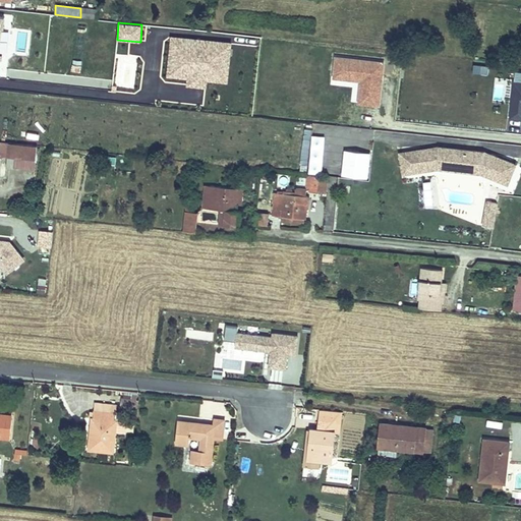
[(207,80),(228,82),(232,40),(169,36),(166,76),(186,78),(185,87),(206,89),(207,80)]
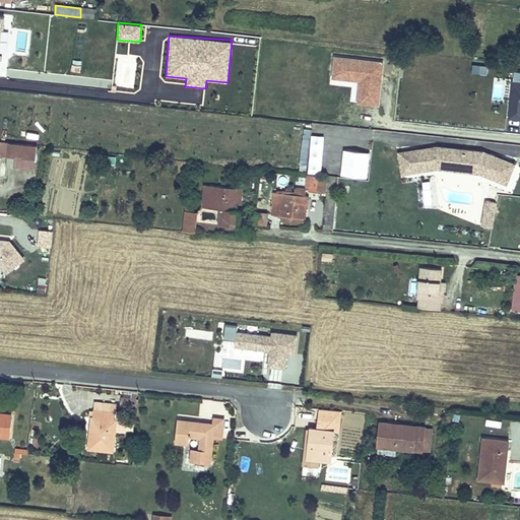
[(380,106),(383,59),(333,56),(331,84),(351,86),(350,104),(380,106)]
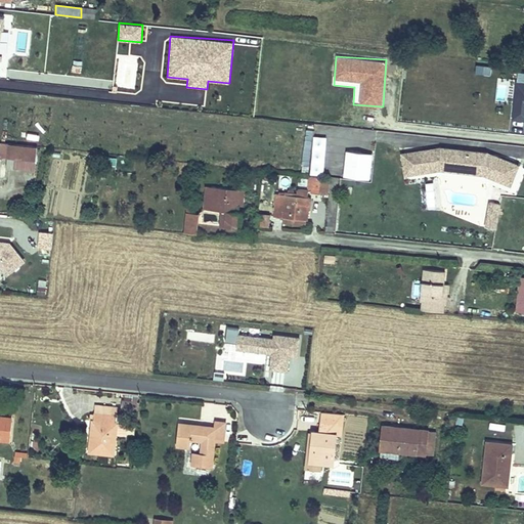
[(476,73),(491,74),(491,66),(476,64),(476,73)]
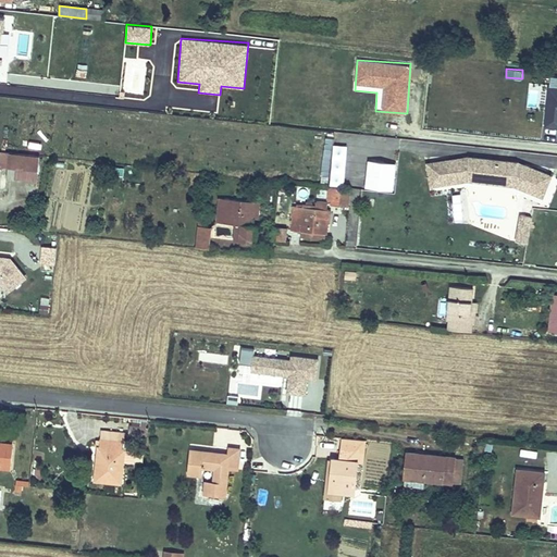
[(556,127),(556,85),(547,85),(545,127),(556,127)]
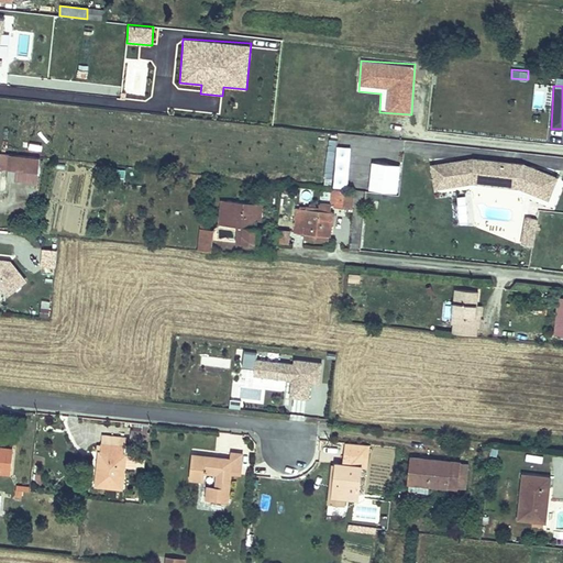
[(345,154),(338,153),(333,184),(341,185),(345,154)]
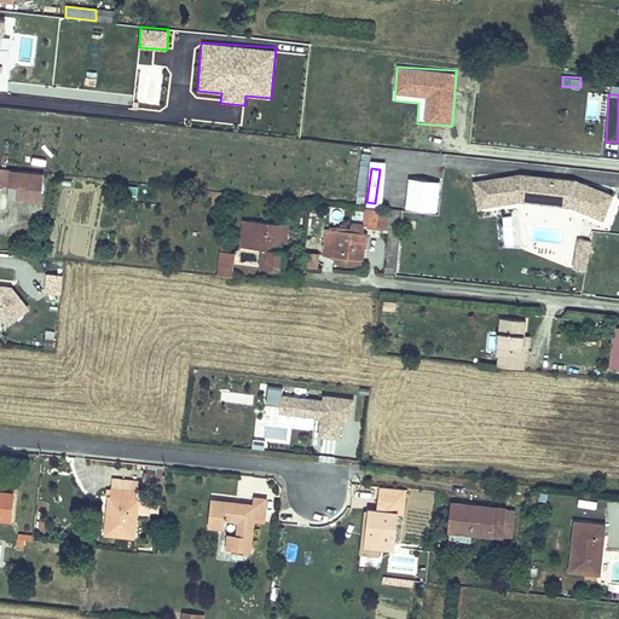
[(17,172),(6,171),(5,187),(16,187),(17,172)]
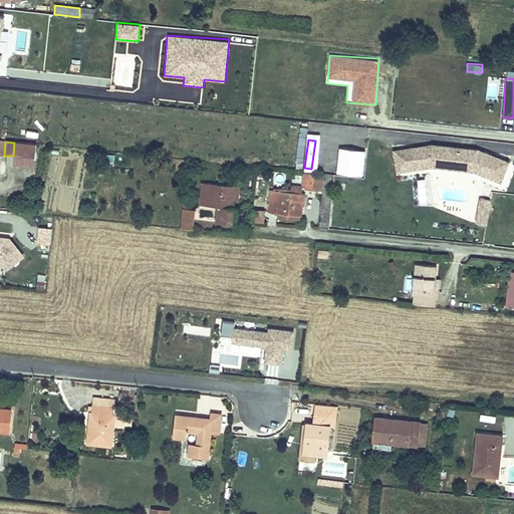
[(14,143),(13,156),(30,158),(32,145),(14,143)]
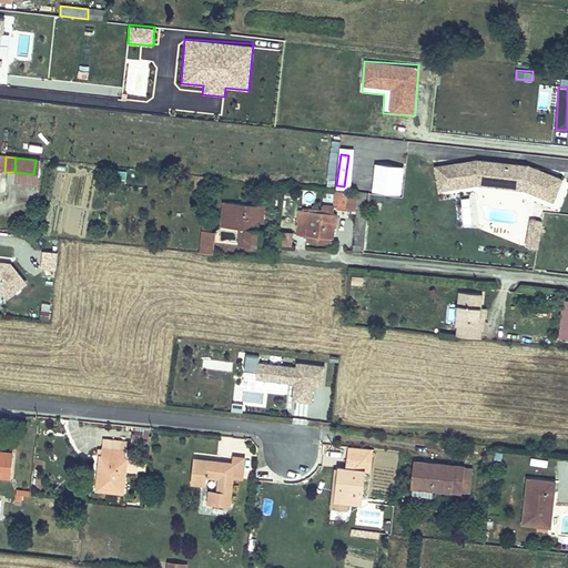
[(567,200),(567,176),(541,168),(528,166),(528,169),(520,169),(520,165),(488,162),(446,169),(449,191),(488,185),(534,189),(567,202),(567,200)]
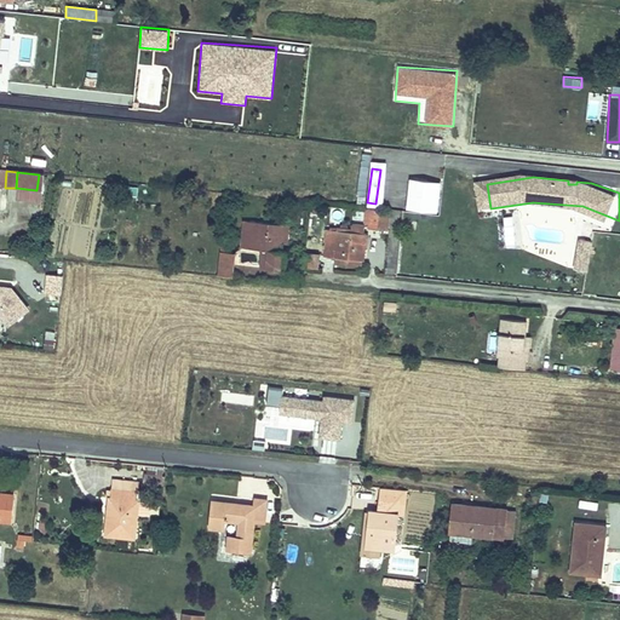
[(366,211),(365,220),(368,220),(367,225),(385,228),(388,212),(366,211)]
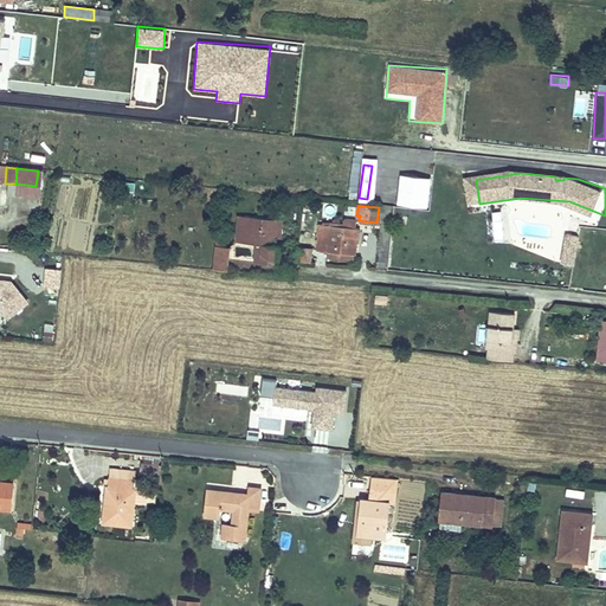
[(236,242),(256,244),(263,244),(260,263),(275,264),(277,245),(274,245),(275,234),(276,220),(276,217),(238,214),(236,242)]
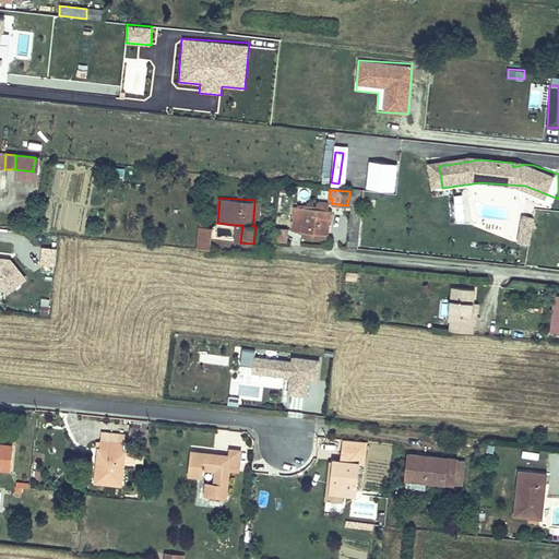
[(455,199),(455,224),(466,224),(465,199),(455,199)]
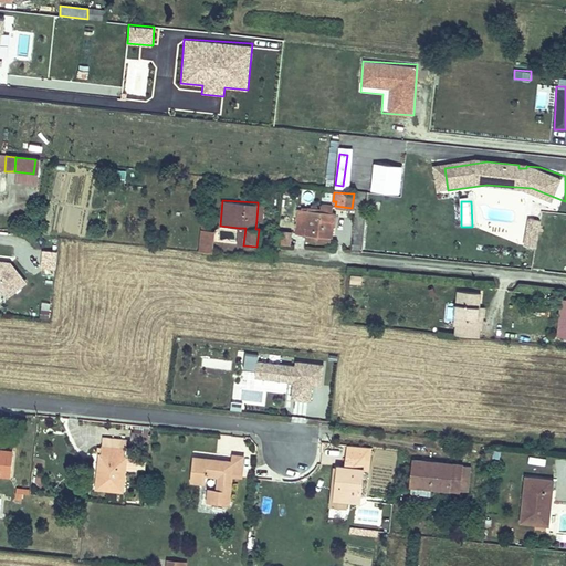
[(300,207),(297,233),(332,236),(334,210),(300,207)]
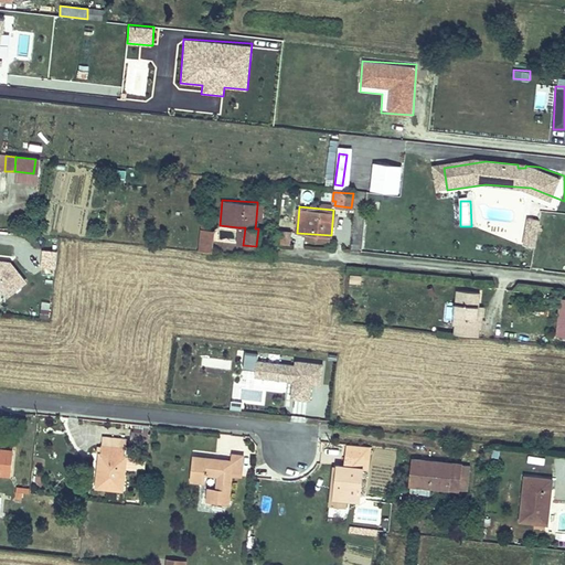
[(564,212),(556,211),(555,222),(564,222),(564,212)]
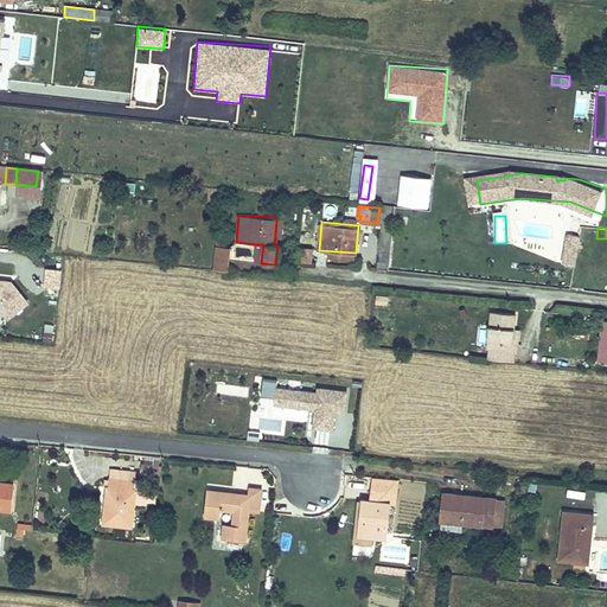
[(561,264),(575,267),(581,235),(566,232),(561,264)]
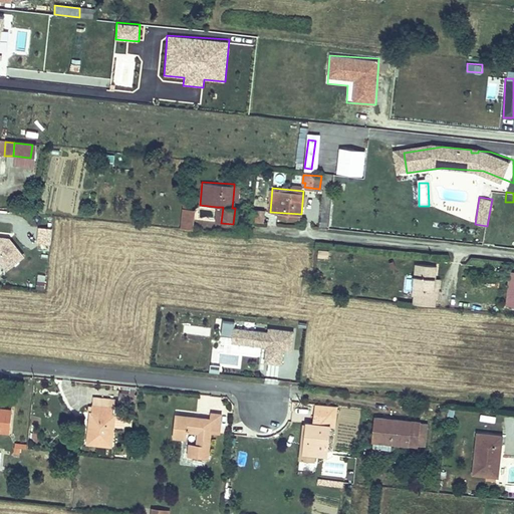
[(183,201),(179,228),(193,229),(194,209),(186,209),(187,201),(183,201)]
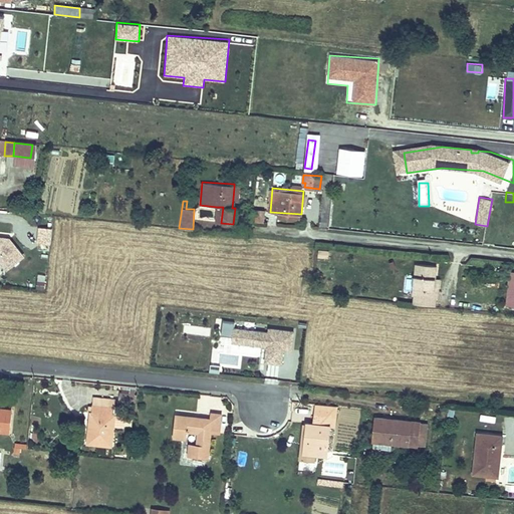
[(253,210),(252,218),(263,219),(264,211),(253,210)]
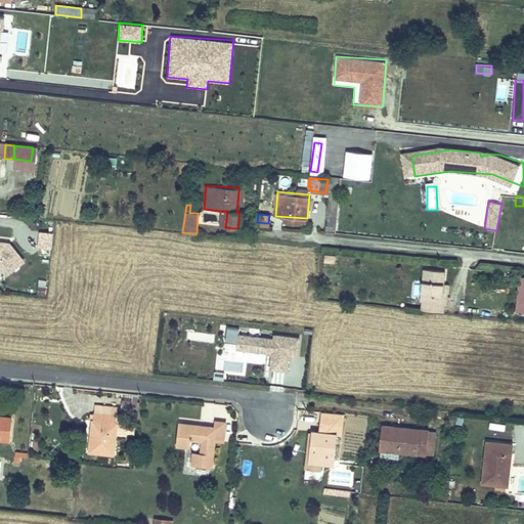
[(51,250),(52,231),(38,230),(37,249),(51,250)]
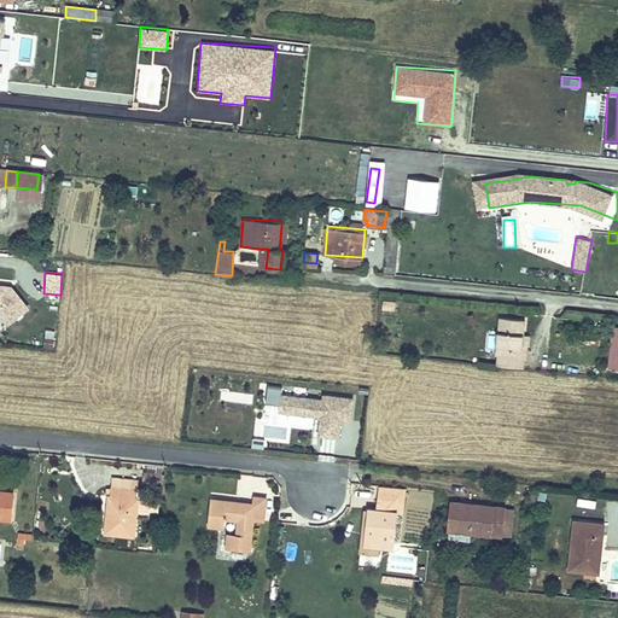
[(0,318),(4,322),(23,308),(6,286),(0,285),(0,318)]
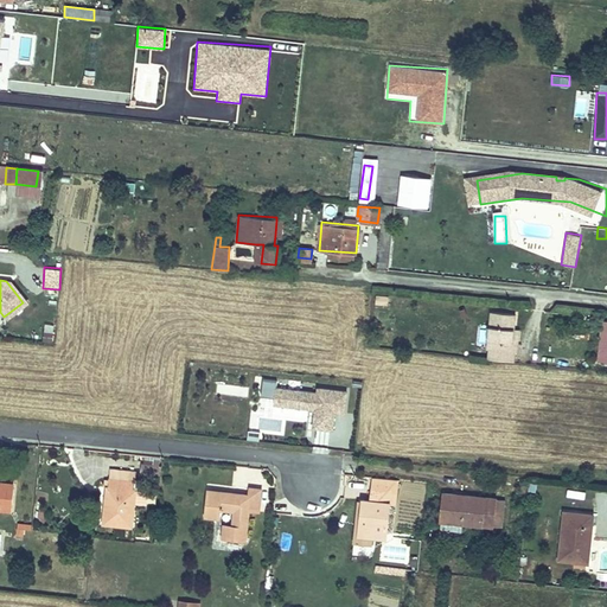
[(484,346),(486,346),(511,349),(513,349),(513,339),(509,339),(510,326),(511,311),(487,310),(484,346)]
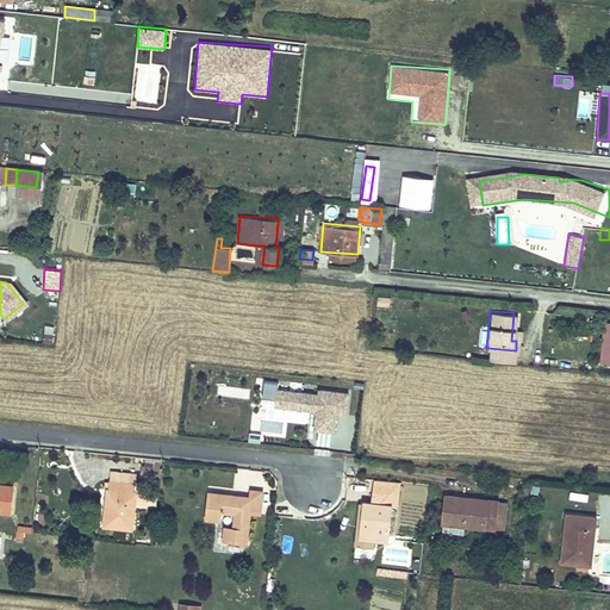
[(609,322),(602,322),(599,365),(609,365),(609,322)]
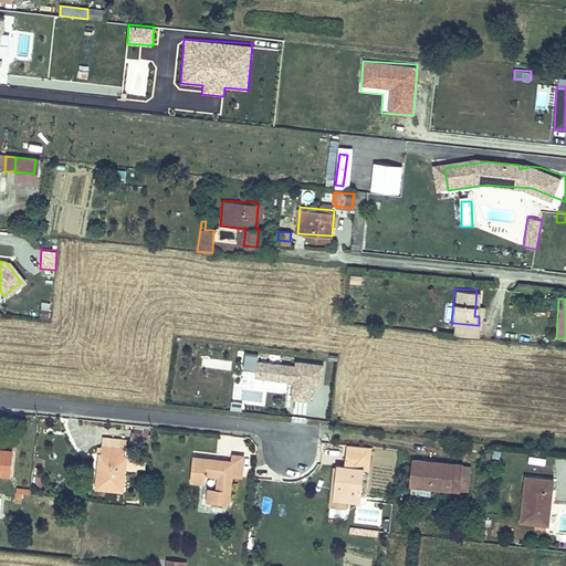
[(49,318),(50,308),(39,308),(39,317),(49,318)]
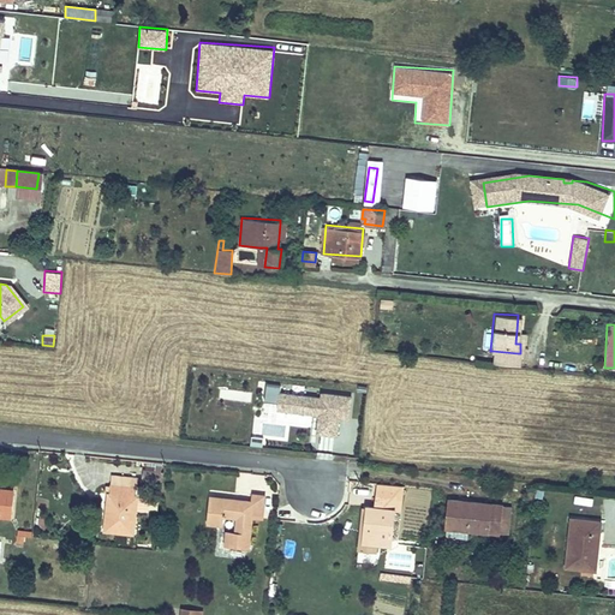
[(493,351),(491,363),(517,364),(518,353),(493,351)]
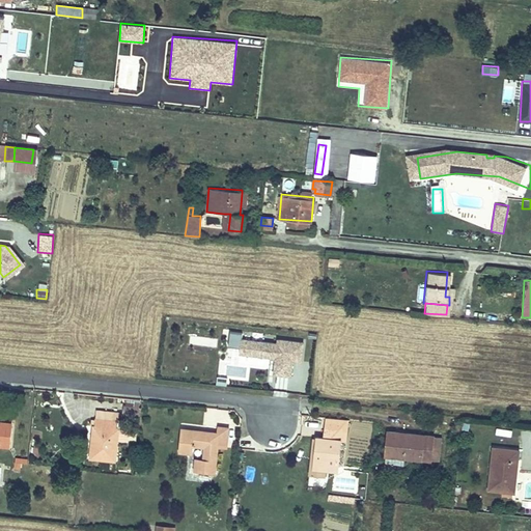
[(290,376),(292,361),(301,362),(303,346),(303,342),(278,339),(277,343),(242,339),(243,334),(231,332),(229,346),(241,347),(240,355),(270,359),(269,374),(290,376)]
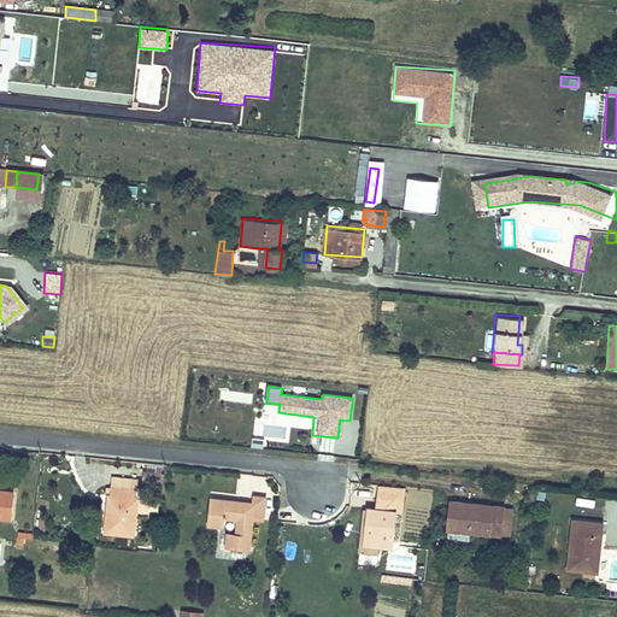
[(263,448),(264,439),(253,438),(251,446),(263,448)]
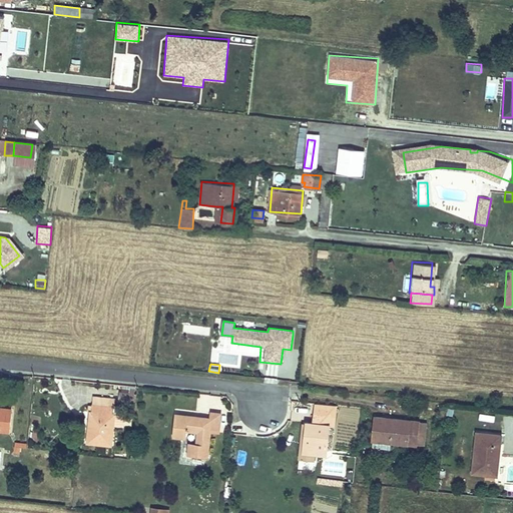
[(332,424),(334,403),(315,401),(313,422),(305,421),(302,459),(313,459),(314,451),(324,453),(328,424),(332,424)]
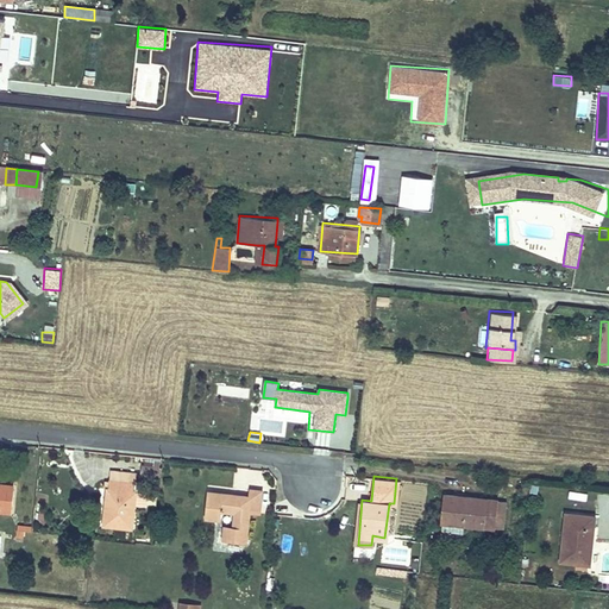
[(106,489),(104,523),(131,526),(135,491),(132,491),(133,481),(111,479),(111,489),(106,489)]
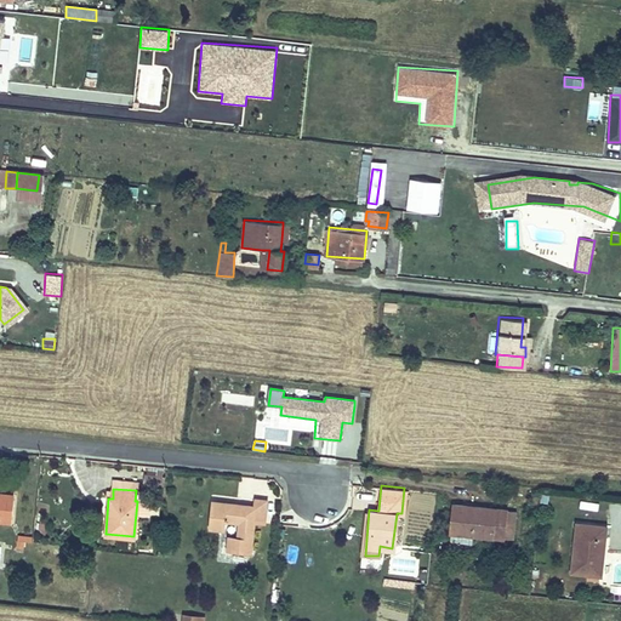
[(0,518),(12,520),(13,499),(0,496),(0,518)]
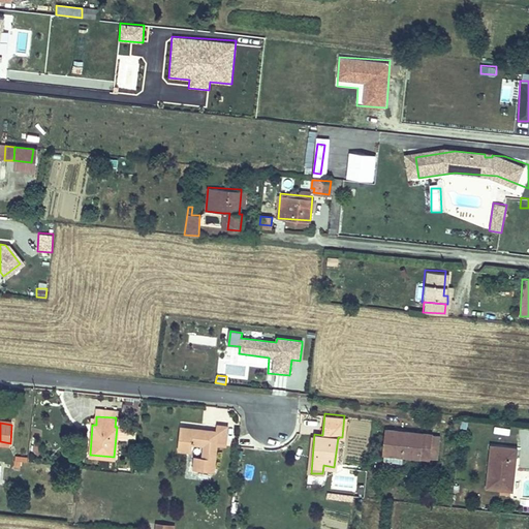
[(181,429),(180,450),(189,450),(189,443),(205,443),(204,457),(195,457),(195,467),(213,469),(216,443),(224,444),(226,426),(218,425),(217,432),(181,429)]
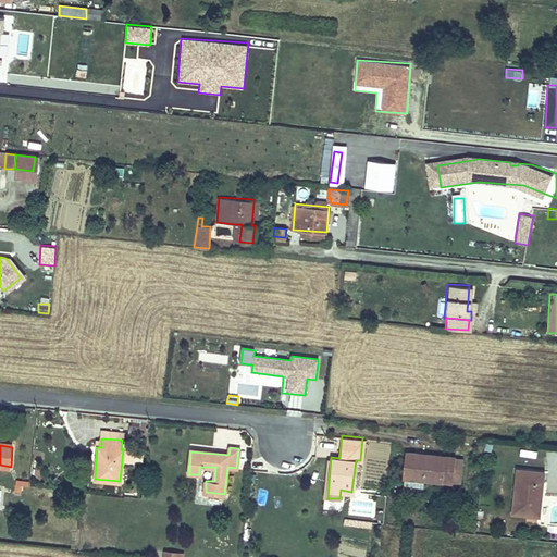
[(408,453),(406,478),(452,483),(454,457),(408,453)]
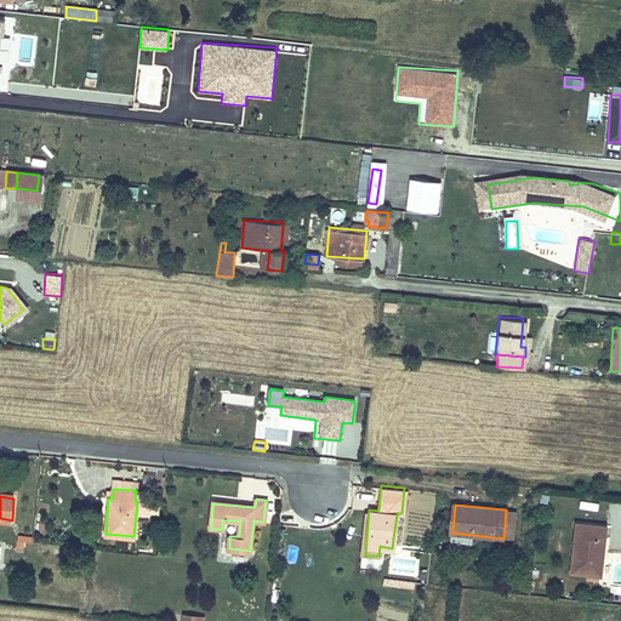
[(365,556),(369,510),(364,510),(359,554),(365,556)]
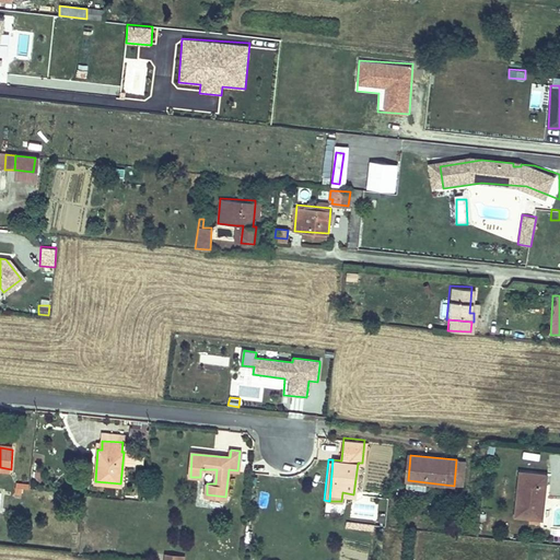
[(520,470),(515,513),(540,515),(545,473),(520,470)]
